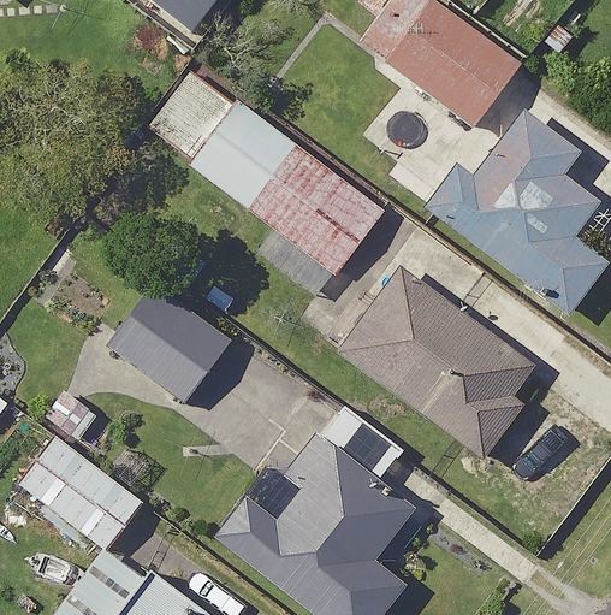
[(214,0),(150,0),(190,31),(214,0)]
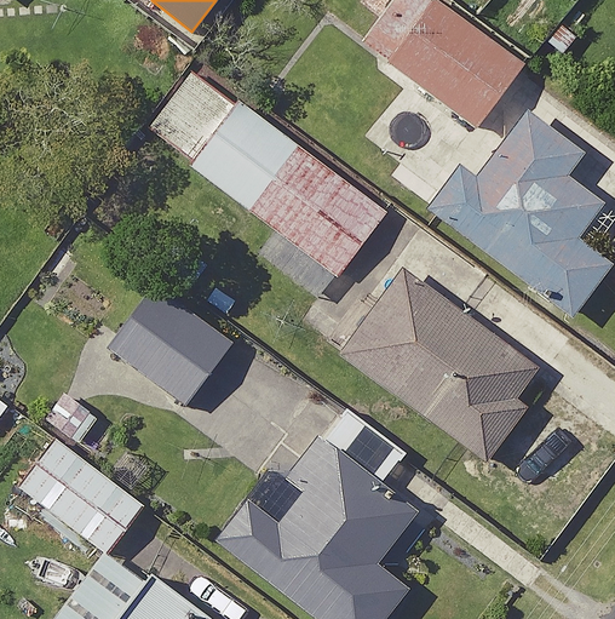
[(438,0),(427,0),(384,59),(476,129),(524,64),(438,0)]
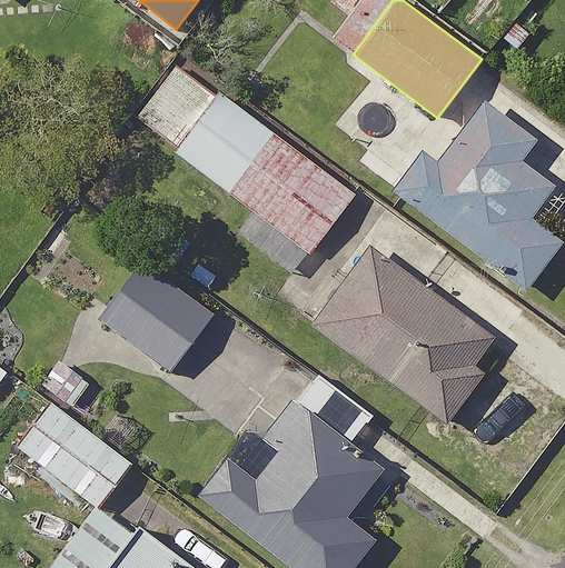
[(218,91),(174,150),(311,255),(357,195),(218,91)]
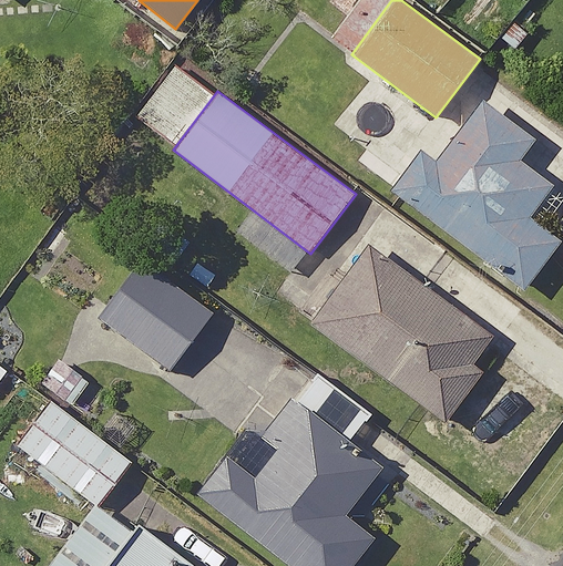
[(434,161),(419,150),(388,191),(523,292),(562,240),(562,238),(529,214),(552,184),(517,157),(531,139),(480,100),(434,161)]
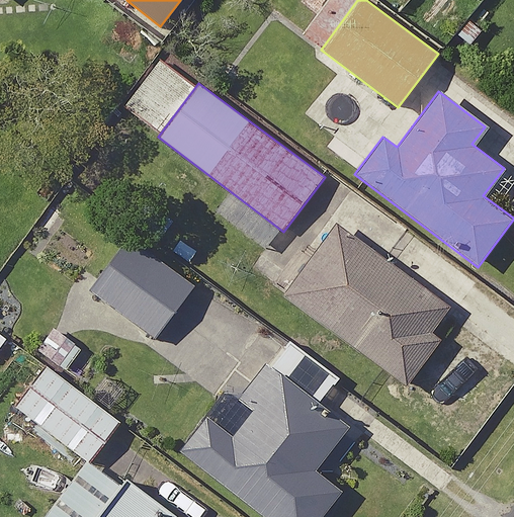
[(450,305),(335,222),(281,295),(407,386),(441,338),(431,331),(450,305)]
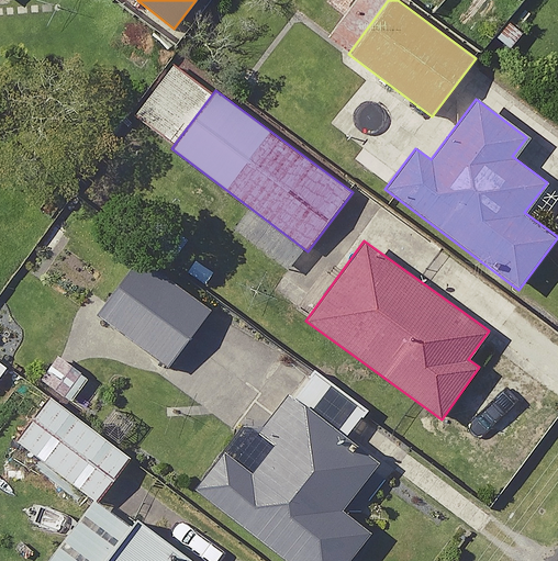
[(170,366),(212,309),(138,256),(97,313),(170,366)]
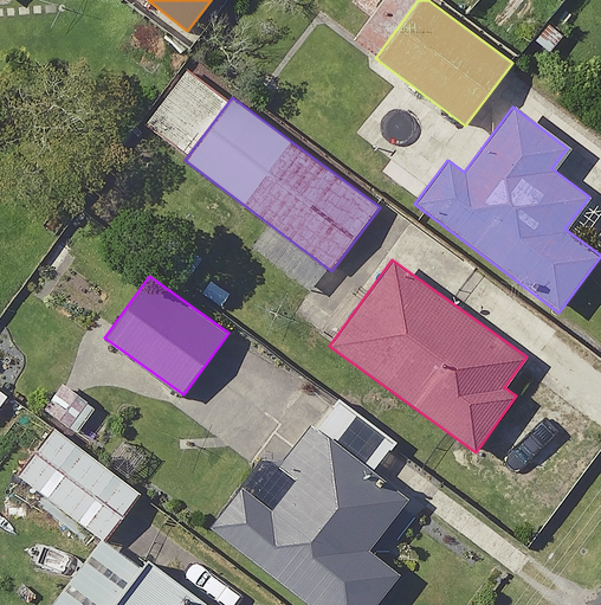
[(64,383),(45,410),(81,433),(99,406),(64,383)]
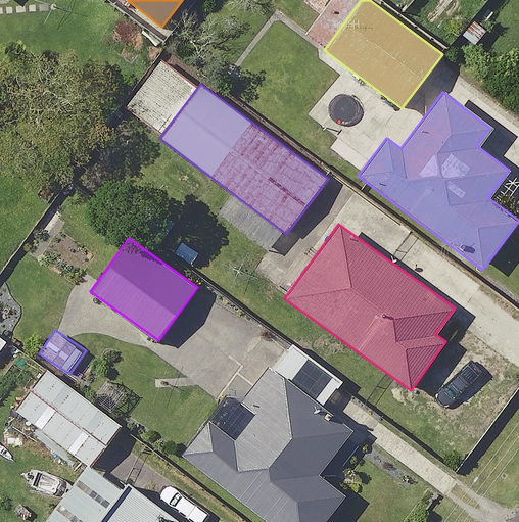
[(269,364),(238,402),(250,413),(232,436),(207,417),(179,453),(268,521),(322,521),(343,494),(315,473),(350,428),(269,364)]
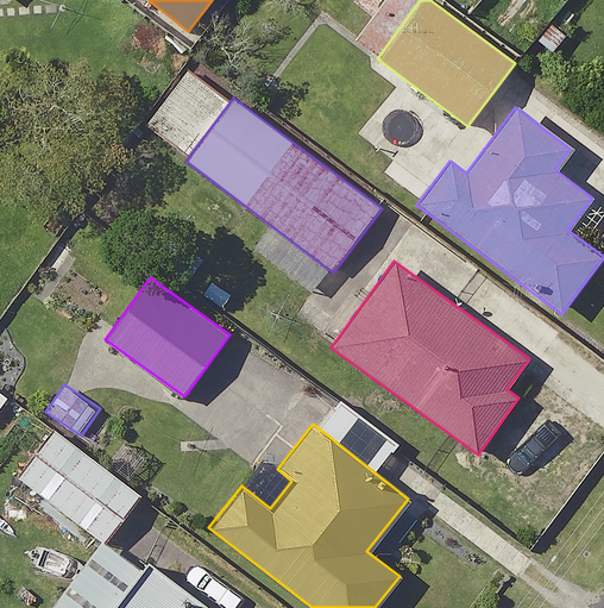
[(140,493),(54,428),(17,477),(104,541),(140,493)]
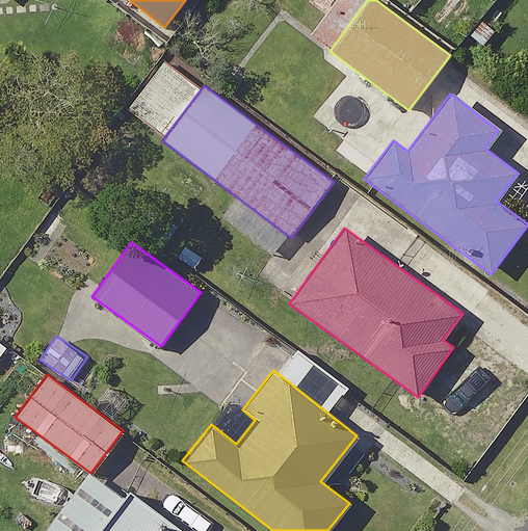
[(186,530),(125,485),(90,530),(186,530)]
